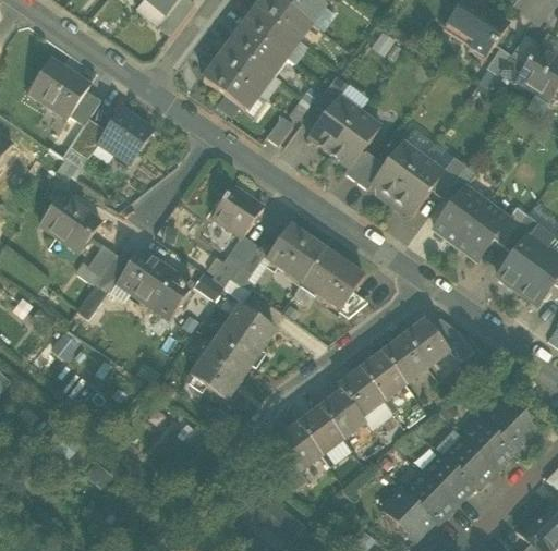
[(155,7),(147,0),(141,0),(134,8),(156,26),(165,15),(155,7)]
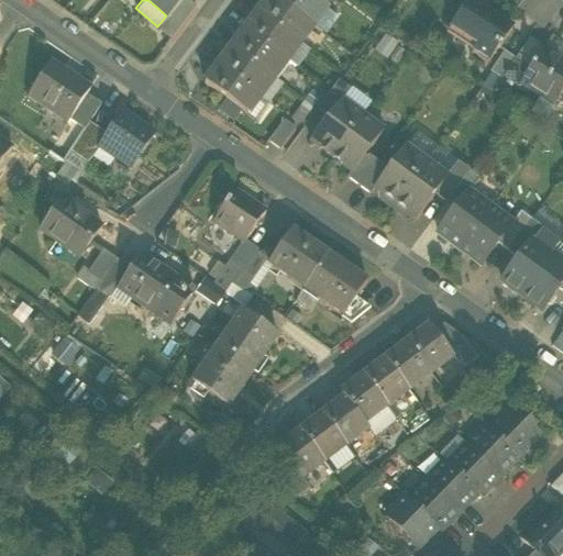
[(156,0),(159,3),(156,7),(166,15),(179,0),(156,0)]
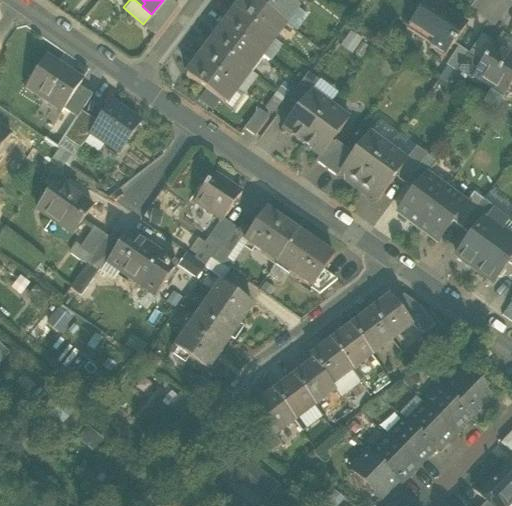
[(142,25),(154,34),(177,4),(173,0),(163,0),(151,14),(143,24),(142,25)]
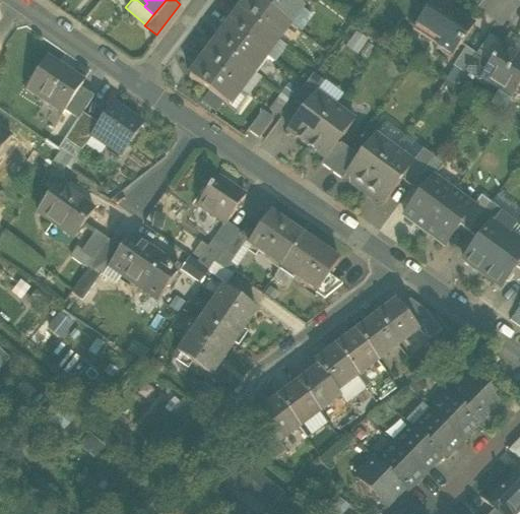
[(277,36),(289,19),(263,0),(242,0),(238,6),(277,36)]
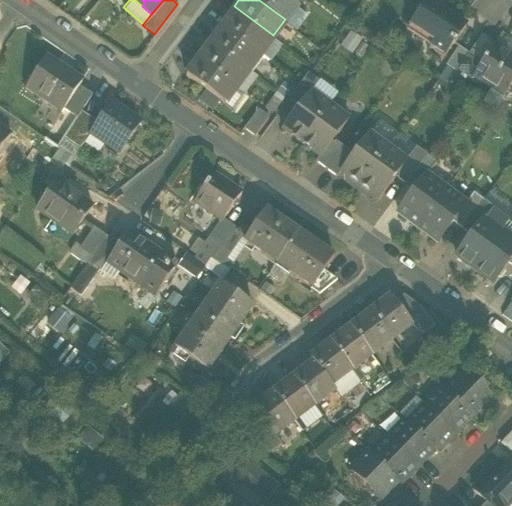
[(259,0),(285,19),(296,3),(297,2),(294,0),(259,0)]
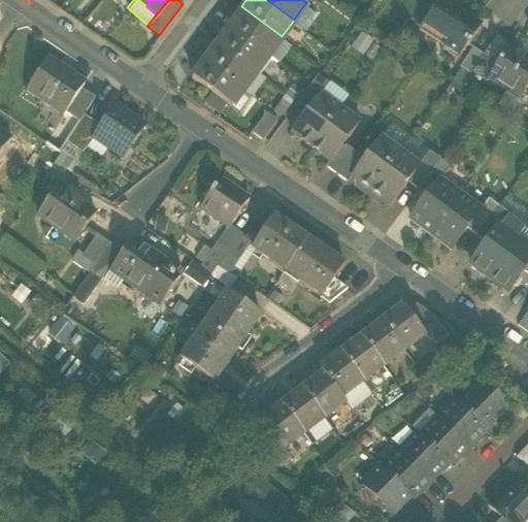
[(442,42),(458,53),(466,40),(467,41),(480,23),(453,5),(455,1),(453,0),(434,0),(421,22),(446,38),(442,42)]
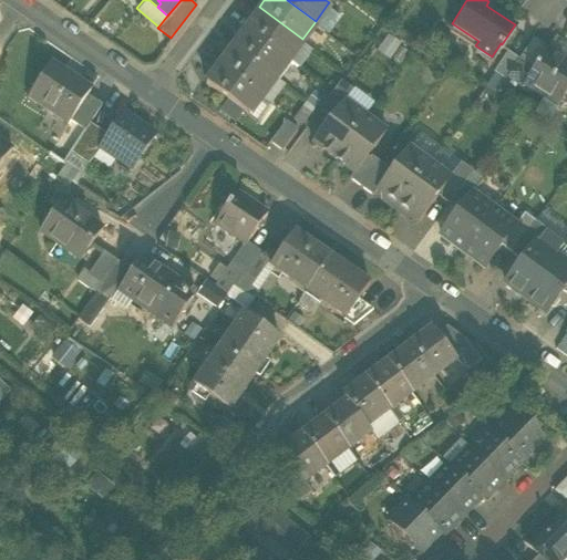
[(328,3),(316,21),(328,31),(341,13),(328,3)]
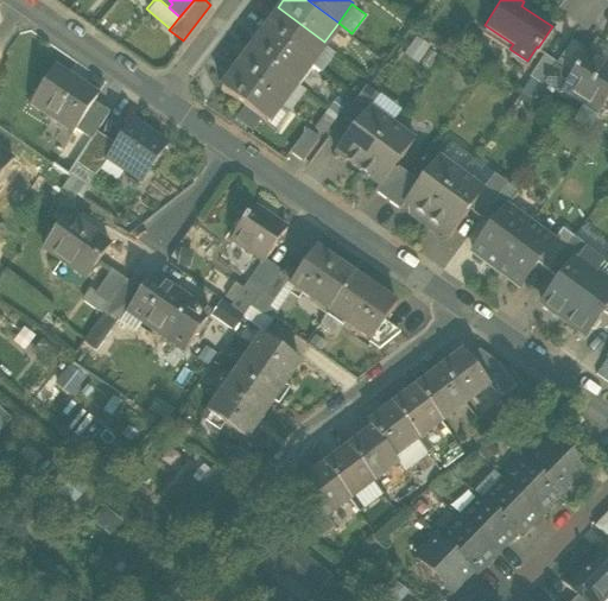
[(310,61),(324,42),(278,7),(264,26),(310,61)]
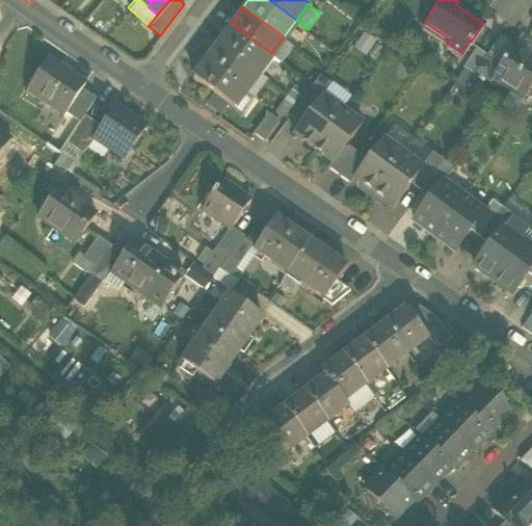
[(259,70),(271,53),(231,23),(218,40),(259,70)]
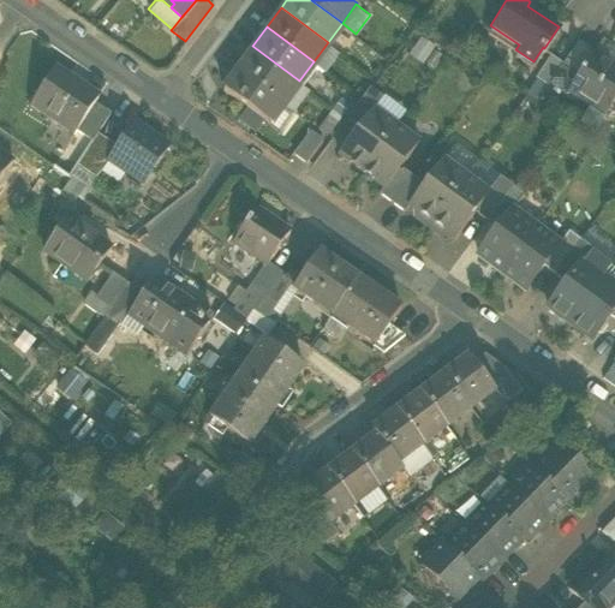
[(435,42),(422,33),(410,49),(423,59),(435,42)]
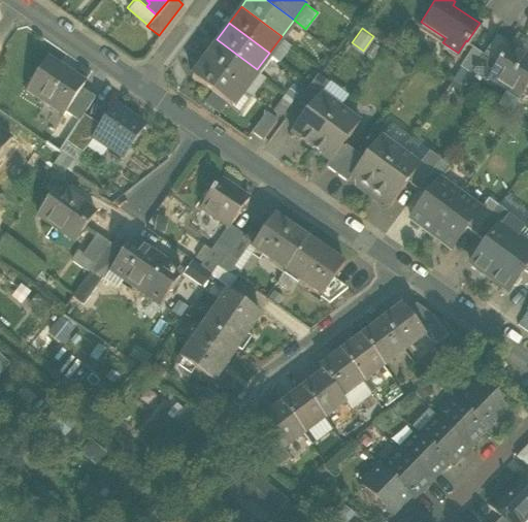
[(527,36),(517,29),(508,41),(527,54),(527,36)]
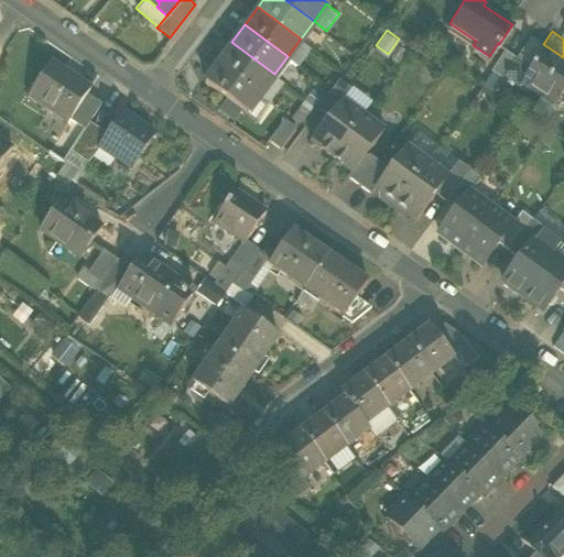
[(529,33),(514,54),(530,64),(542,44),(543,42),(529,33)]
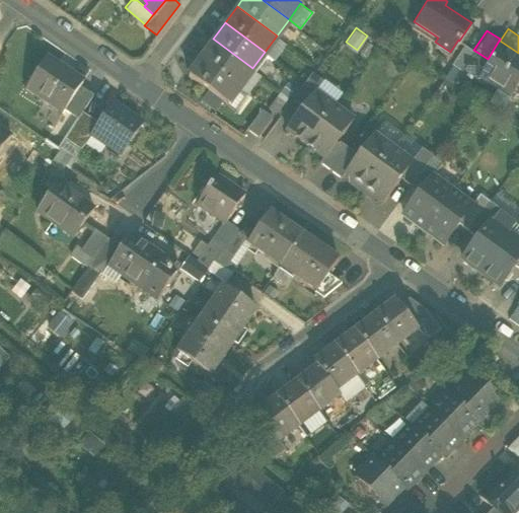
[(277,35),(265,52),(274,59),(285,43),(277,35)]
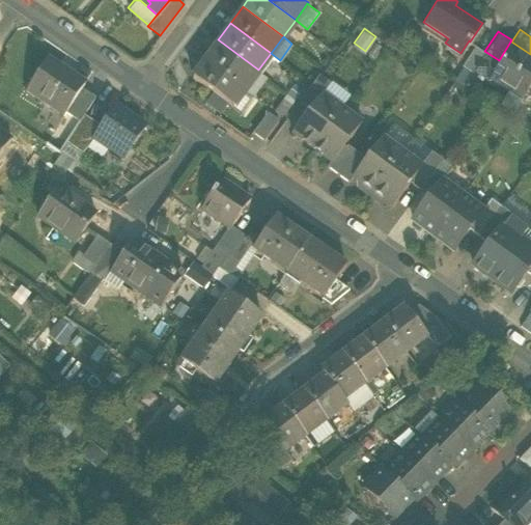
[(246,86),(258,70),(218,39),(206,57),(246,86)]
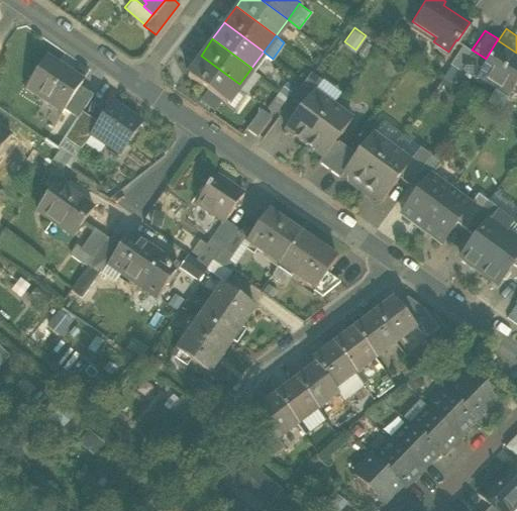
[(444,58),(460,68),(472,49),(457,40),(456,39),(448,52),(444,58)]
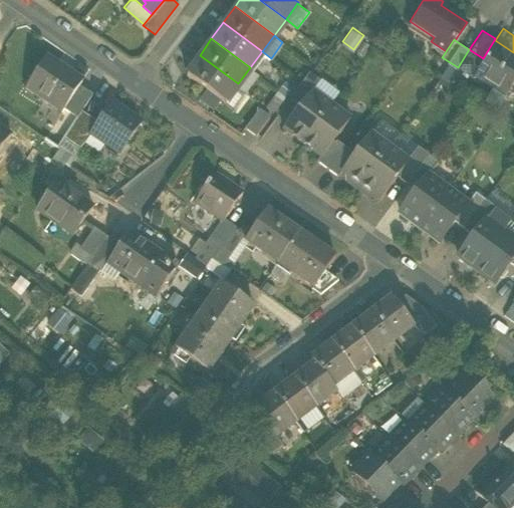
[(493,83),(505,91),(513,77),(513,52),(495,40),(494,40),(483,58),(474,71),(493,83)]
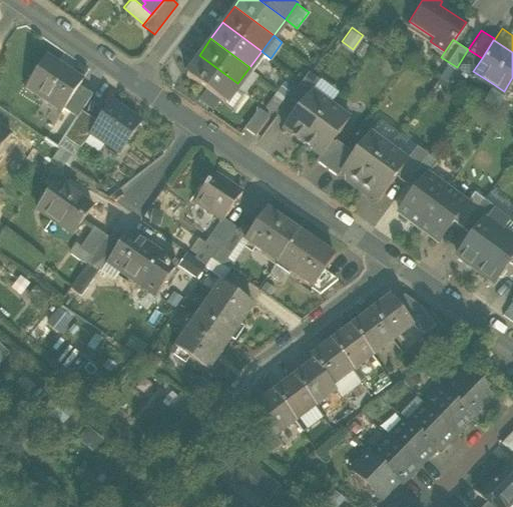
[(482,58),(468,49),(457,67),(470,76),(473,71),(482,58)]
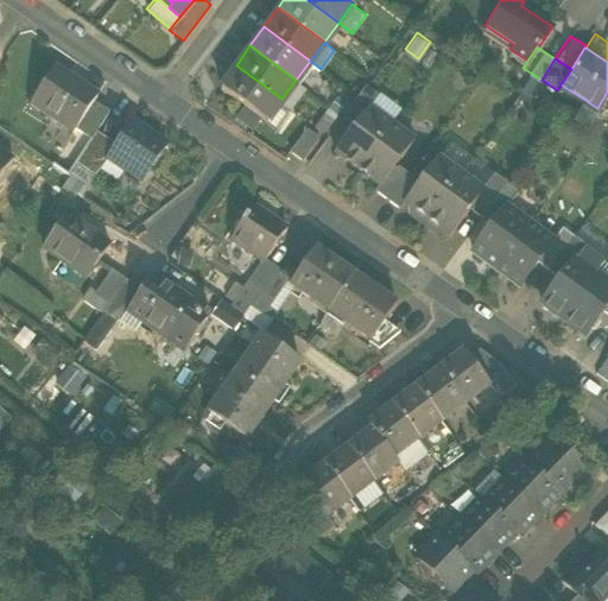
[(29,100),(73,130),(76,125),(94,97),(96,93),(84,84),(86,82),(68,70),(65,73),(52,64),(29,100)]
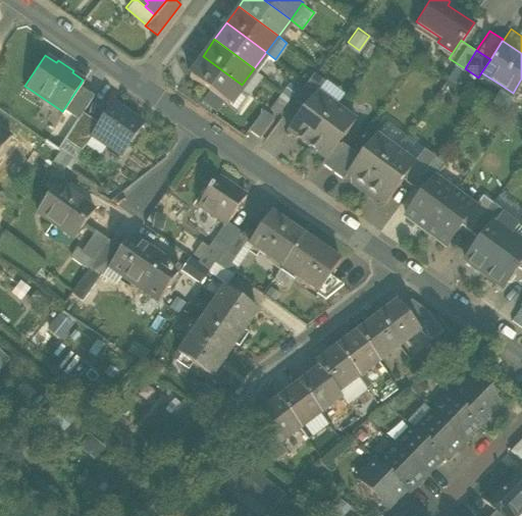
[(224,99),(229,102),(242,85),(203,56),(190,72),(209,87),(224,99)]
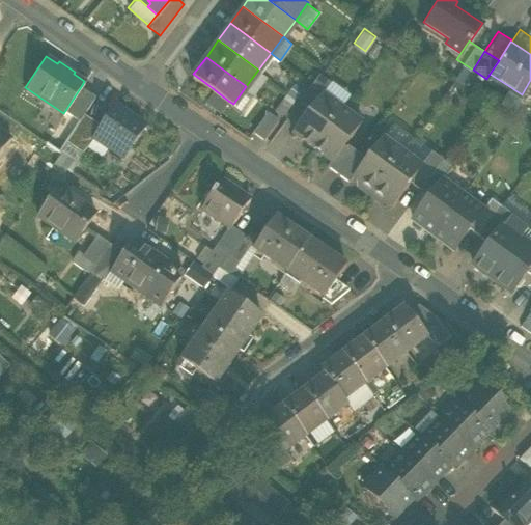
[(453,78),(464,83),(473,70),(456,59),(447,74),(453,78)]
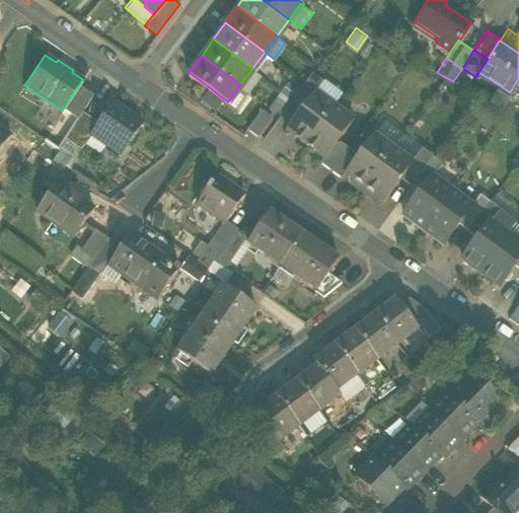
[(252,68),(240,84),(247,89),(248,90),(261,74),(252,68)]
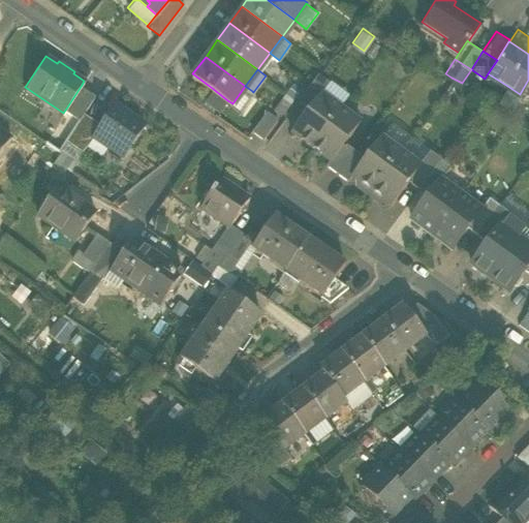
[(298,98),(308,105),(320,89),(321,89),(329,80),(329,79),(317,71),(298,98)]
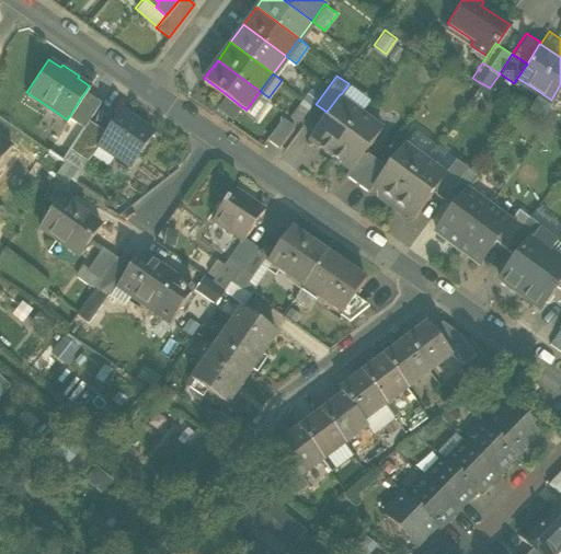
[(341,94),(361,110),(370,97),(350,82),(348,83),(348,84),(341,94)]
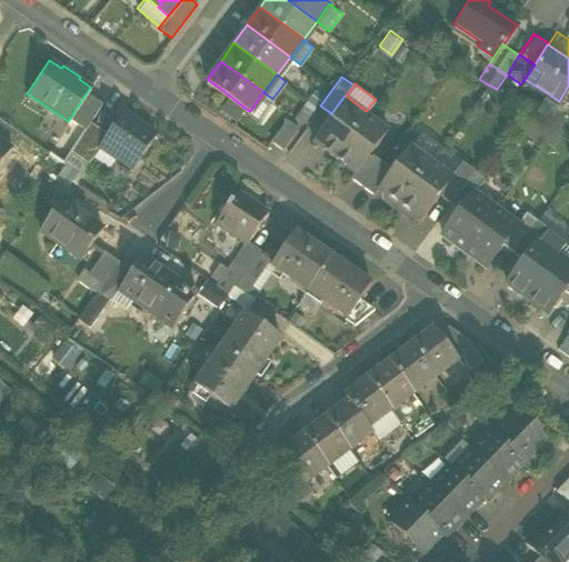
[(71,117),(86,127),(90,120),(102,101),(88,91),(71,117)]
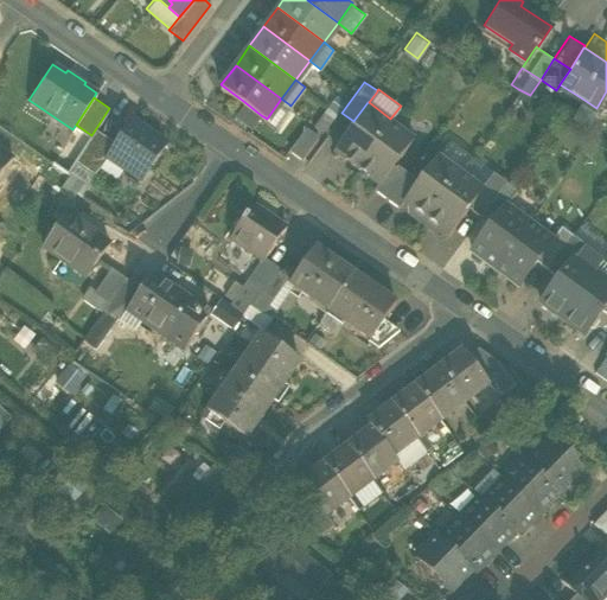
[(289,104),(281,99),(267,119),(274,125),(289,104)]
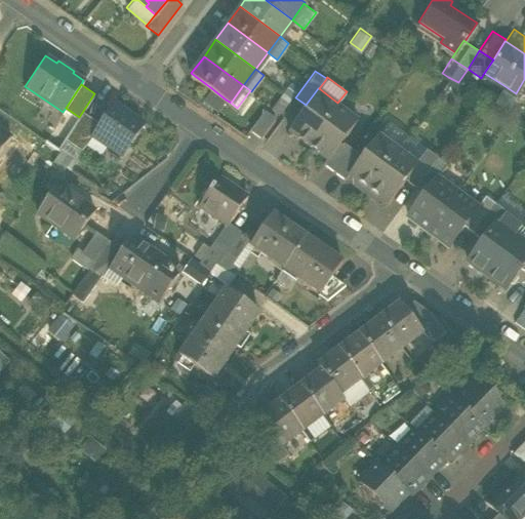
[(507,109),(516,93),(503,85),(493,101),(507,109)]
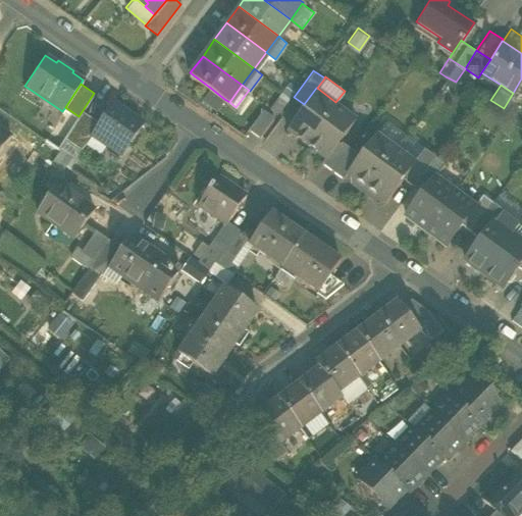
[(224,99),(209,87),(201,98),(216,110),(224,99)]
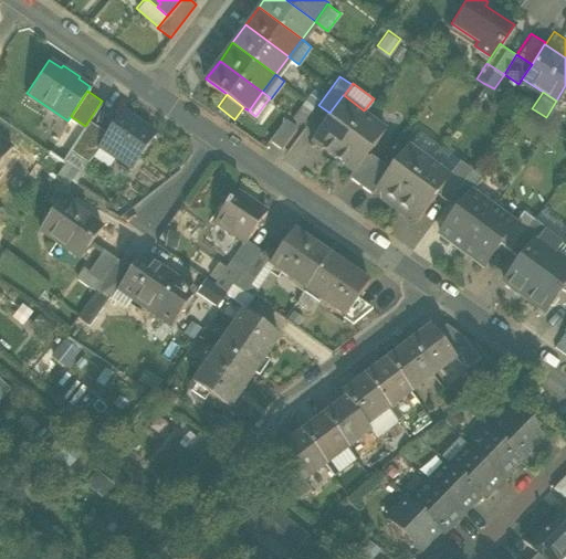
[(311,137),(333,153),(364,111),(344,95),(343,95),(329,113),(311,137)]
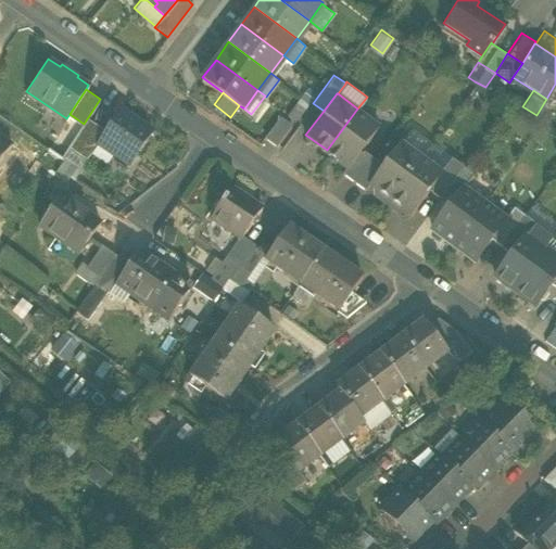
[(115,151),(130,162),(152,130),(119,107),(105,128),(98,139),(99,140),(91,151),(108,162),(115,151)]
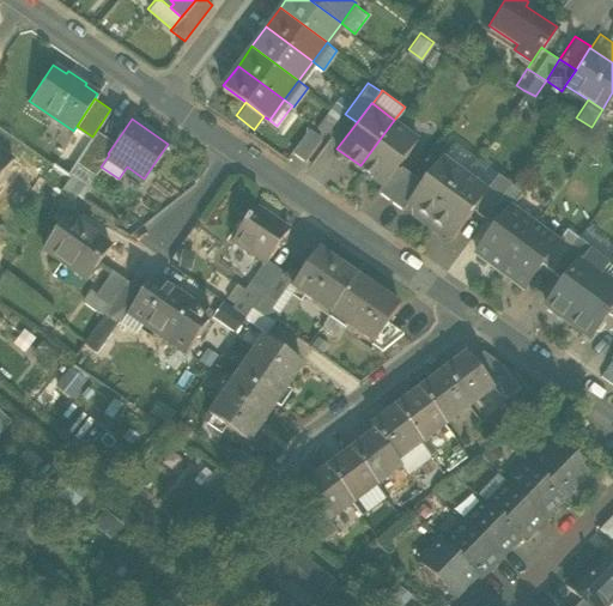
[(418,137),(394,120),(360,165),(382,182),(383,183),(399,162),(418,137)]
